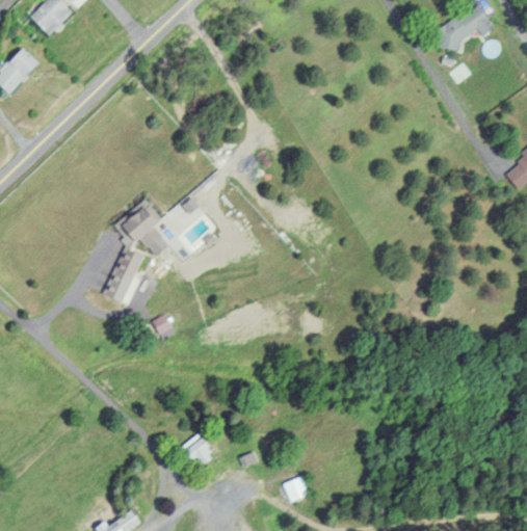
[(64,0),(42,0),(43,14),(32,14),(32,31),(57,31),(57,21),(66,21),(64,0)]
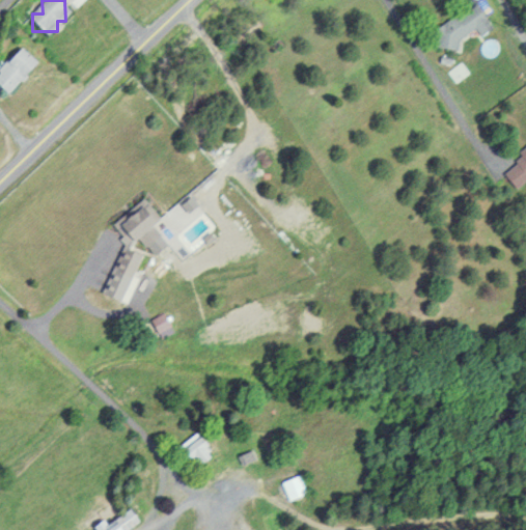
[(448,52),(480,31),(485,36),(496,29),(479,5),(436,33),(448,52)]
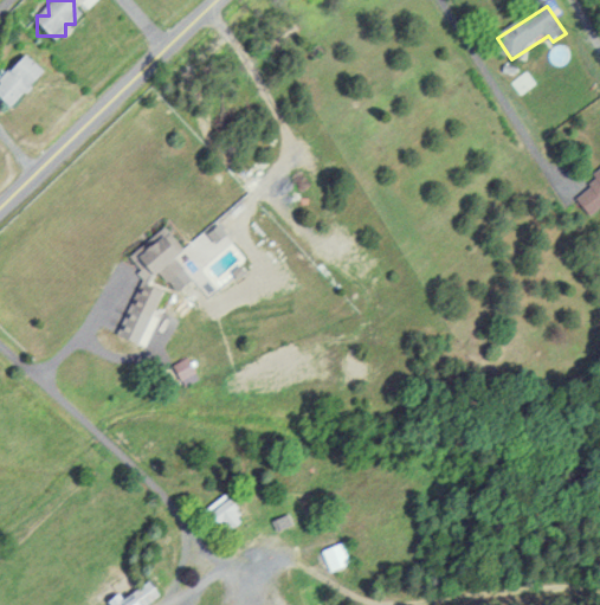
[(0,83),(0,98),(14,110),(44,71),(23,55),(0,83)]
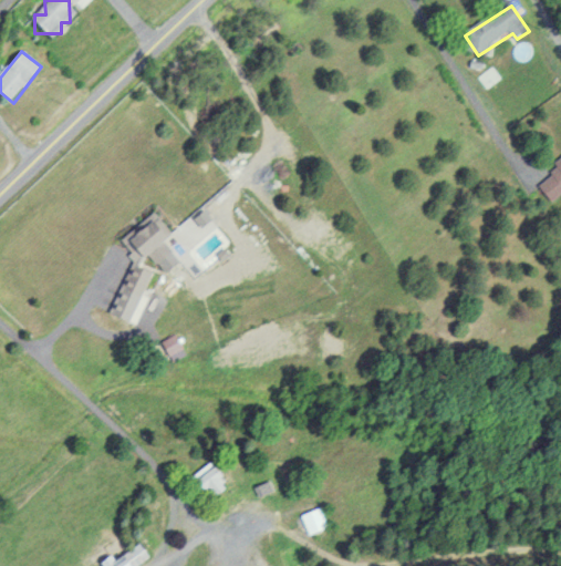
[(560,164),(537,183),(552,203),(560,196),(560,164)]
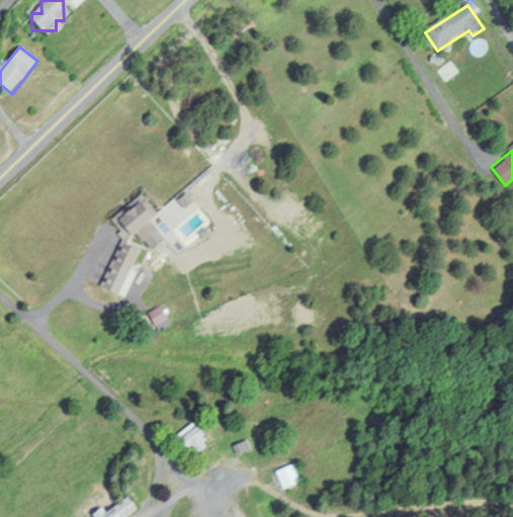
[(125,240),(137,233),(143,241),(159,231),(142,201),(113,219),(125,240)]
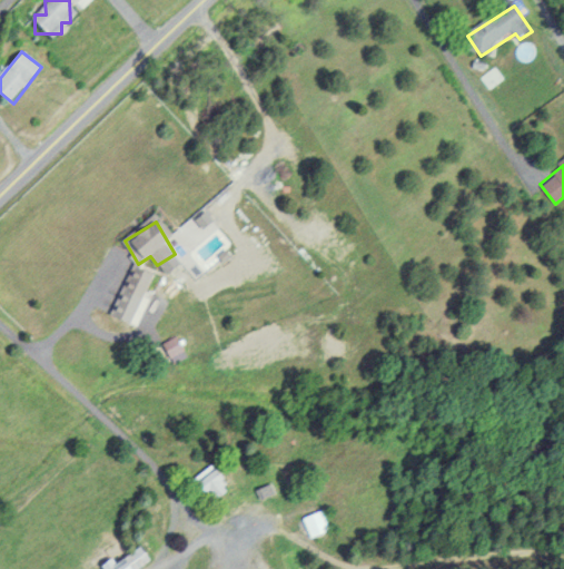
[(144,303),(154,274),(138,268),(128,297),(144,303)]
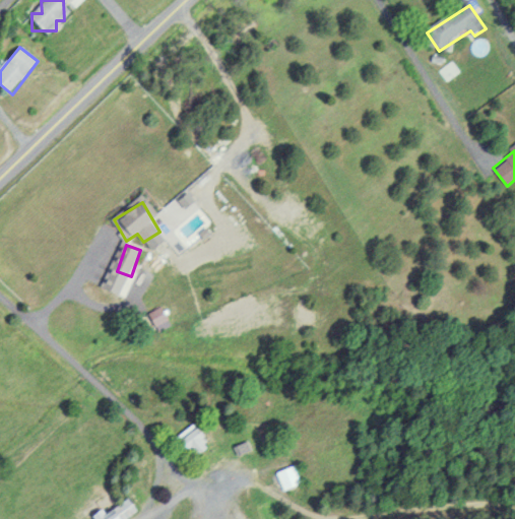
[(157,332),(171,327),(164,309),(150,314),(157,332)]
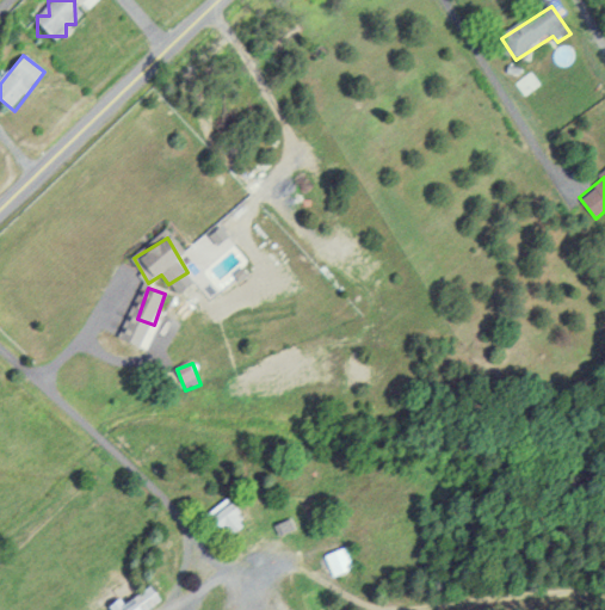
[(209,513),(230,538),(248,523),(227,498),(209,513)]
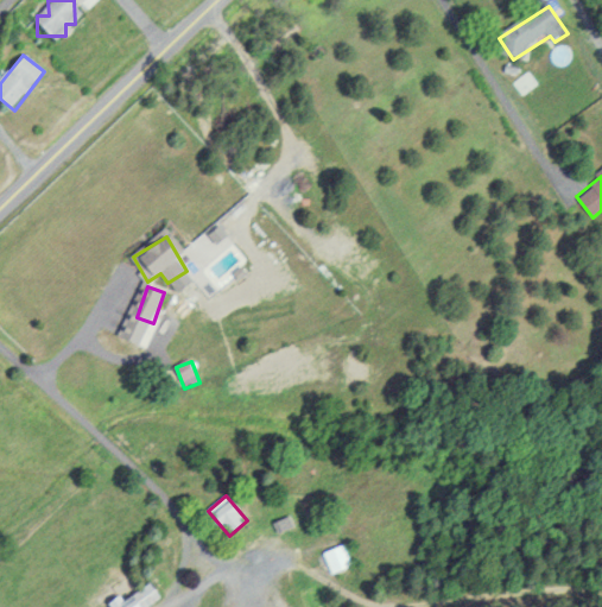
[(327,551),(337,576),(356,568),(347,544),(327,551)]
